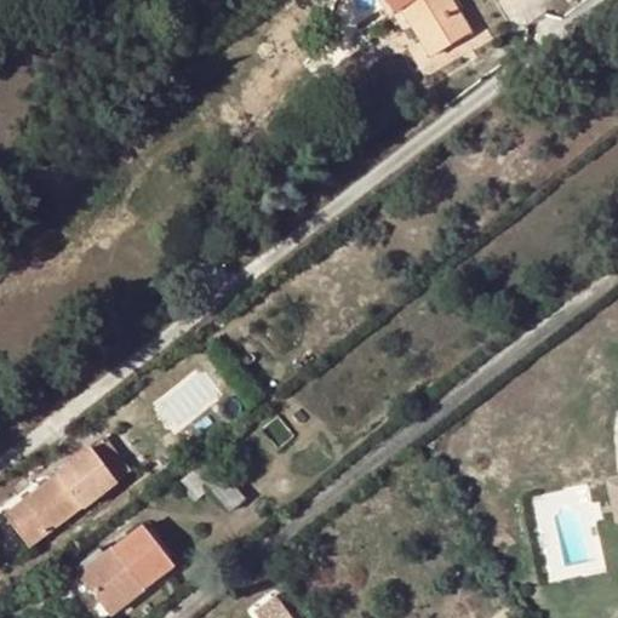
[(471,30),(452,0),(387,0),(394,10),(395,11),(402,6),(433,55),(471,30)]
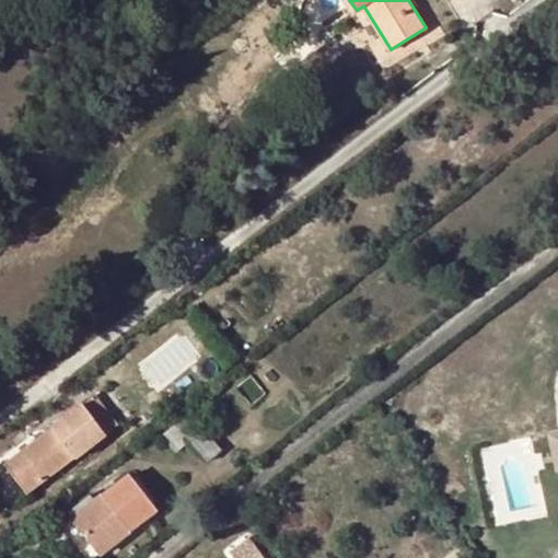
[(120,426),(97,394),(84,405),(106,436),(120,426)]
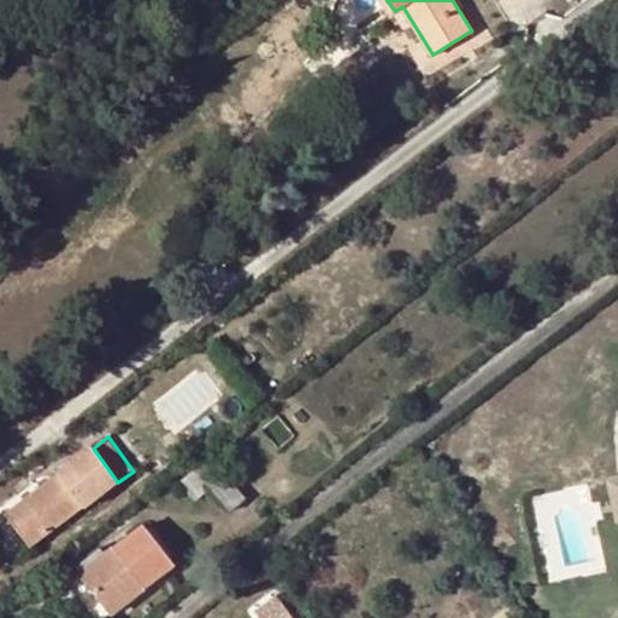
[(85,509),(118,482),(93,448),(7,515),(32,547),(83,508),(85,509)]
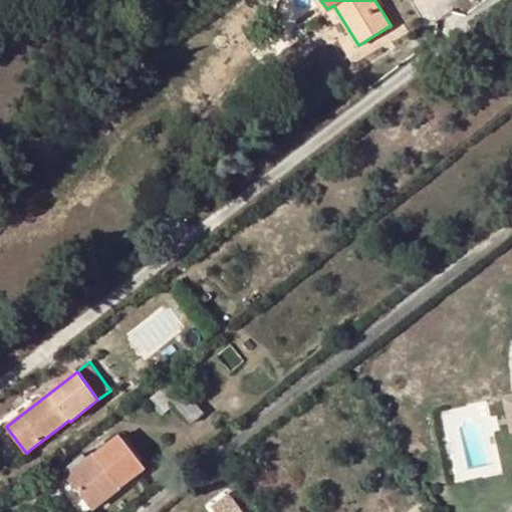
[(177,378),(165,390),(193,423),(205,413),(177,378)]
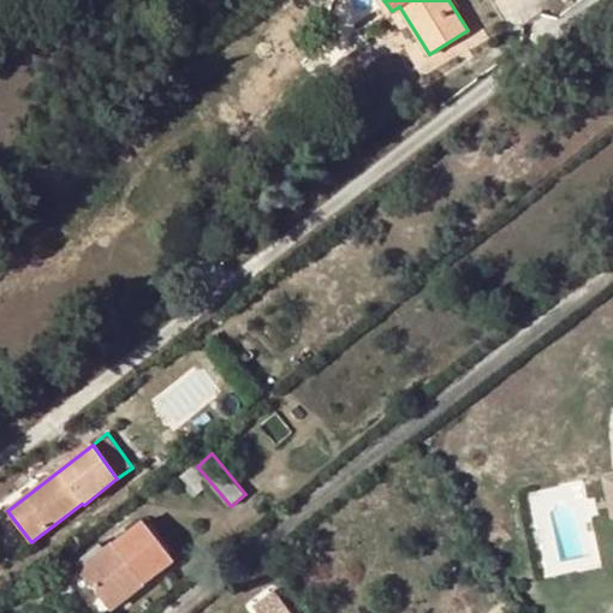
[(208,483),(195,466),(180,480),(194,497),(208,483)]
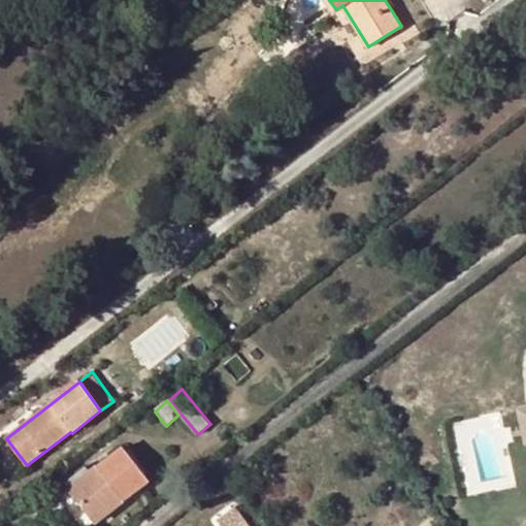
[(124,448),(70,489),(96,522),(150,482),(124,448)]
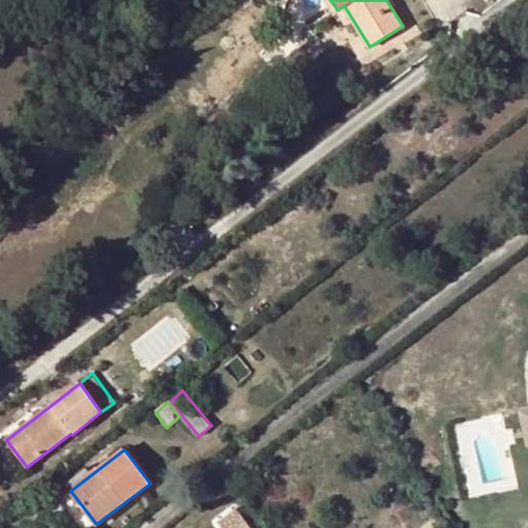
[(70,491),(60,499),(82,527),(91,527),(96,524),(70,491)]
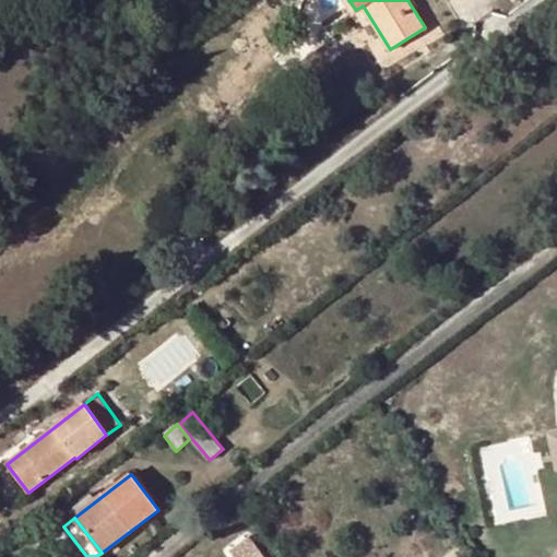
[(236,556),(265,556),(250,537),(233,550),(236,556)]
